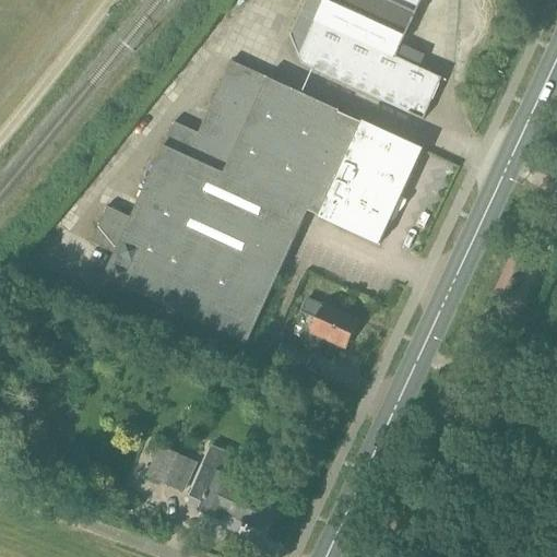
[(304,0),(287,35),(299,63),(421,120),(441,76),(394,56),(419,0),(304,0)]
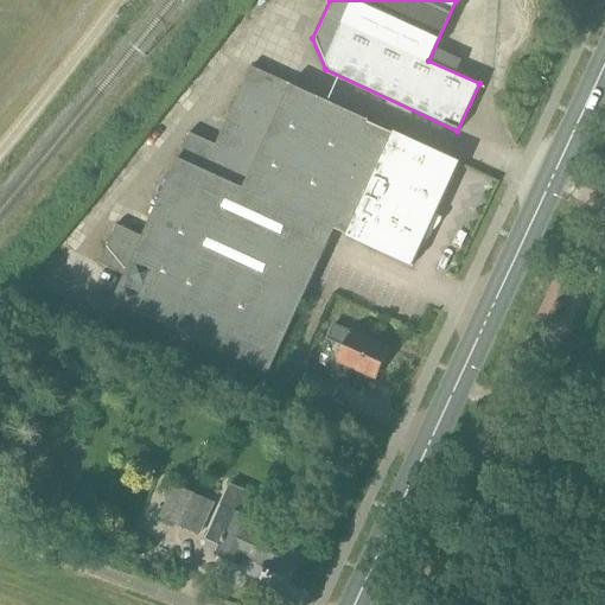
[(115,223),(97,261),(122,273),(110,300),(199,341),(267,371),(281,341),(333,227),(345,231),(344,235),(411,265),(459,160),(392,129),(390,132),(367,121),(368,119),(250,64),(215,142),(189,131),(145,224),(140,234),(123,227),(115,223)]
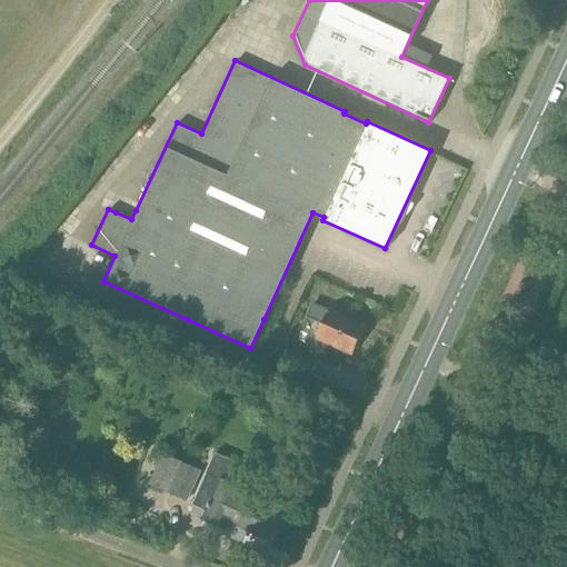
[(311,300),(305,316),(322,324),(318,336),(350,350),(362,324),(348,317),(349,315),(330,306),(329,309),(311,300)]
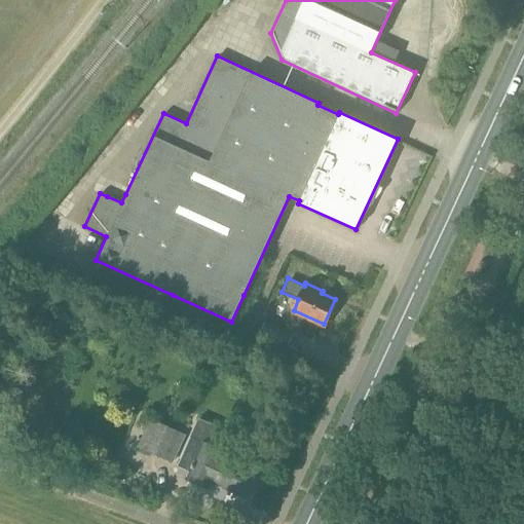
[(284,354),(293,333),(264,322),(257,338),(253,336),(250,342),(284,354)]
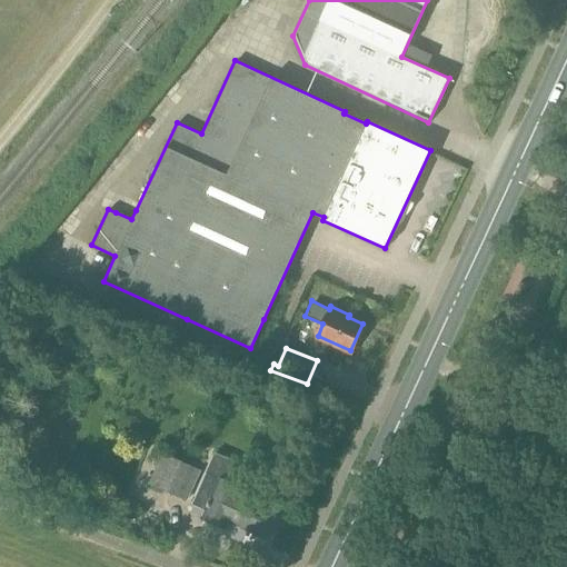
[(148,483),(186,500),(200,469),(161,451),(148,483)]
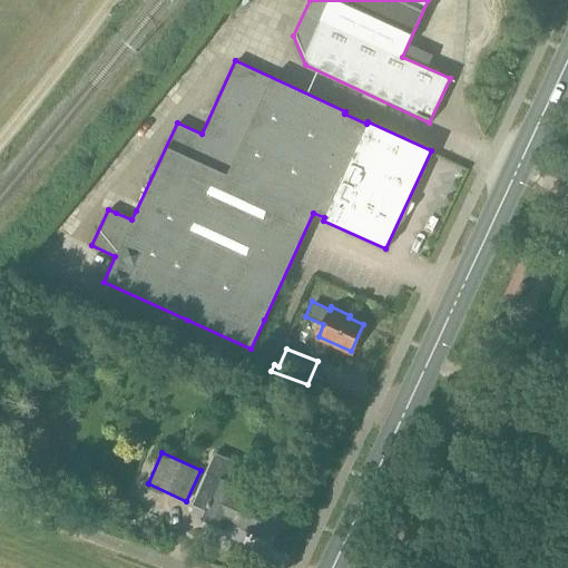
[(244,466),(214,453),(192,505),(205,510),(202,518),(224,528),(227,521),(265,538),(277,510),(240,492),(242,487),(236,485),(244,466)]
